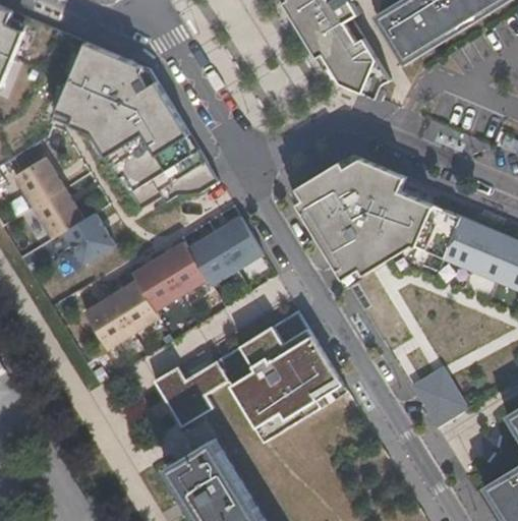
[(285,0),(282,2),(317,57),(322,54),(339,82),(376,98),(381,85),(390,80),(378,60),(352,18),(359,14),(350,1),(351,0),(285,0)]
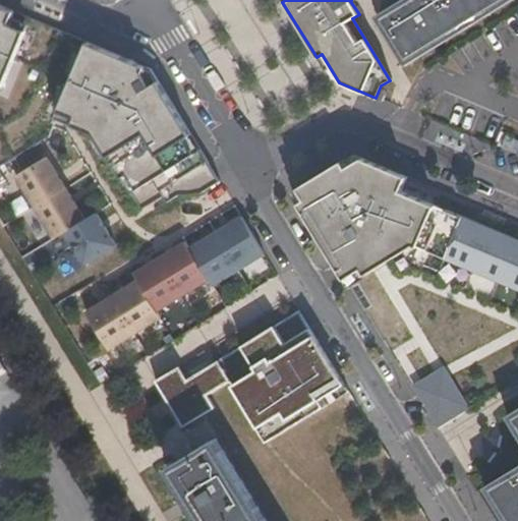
[(517,0),(404,0),(376,17),(406,66),(511,0),(517,0)]
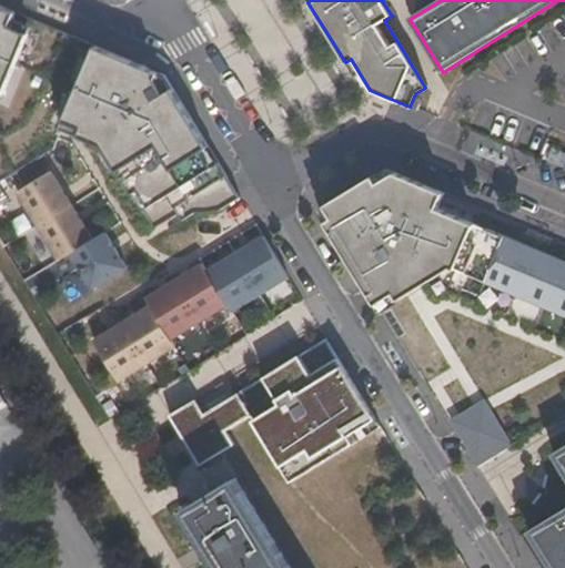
[(0,179),(50,149),(59,129),(100,144),(151,227),(174,213),(179,220),(192,212),(204,212),(217,210),(236,198),(161,74),(0,6),(0,179)]
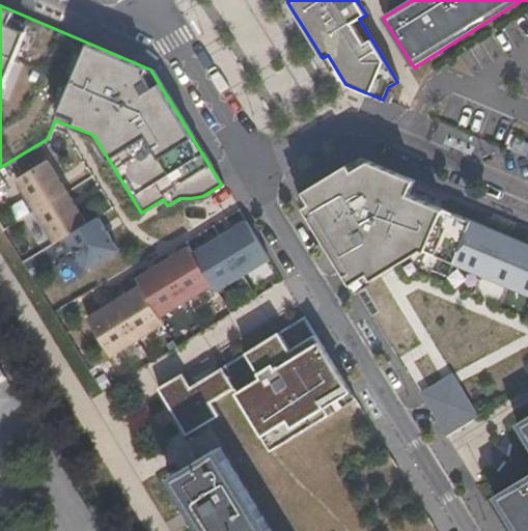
[(527,144),(513,139),(508,150),(527,158),(527,144)]
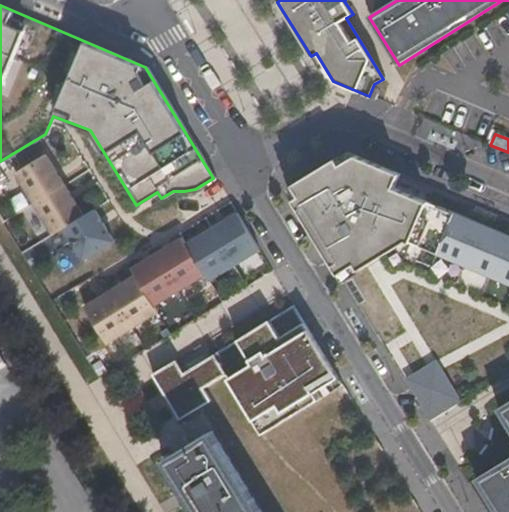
[(508,237),(391,187),(397,174),(345,152),(284,188),(340,280),(405,240),(508,284),(508,237)]
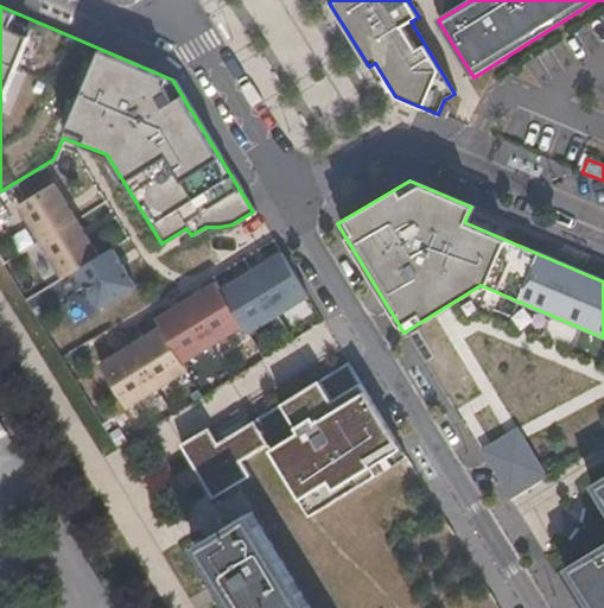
[(71,270),(95,257),(51,183),(14,204),(59,278),(71,270)]
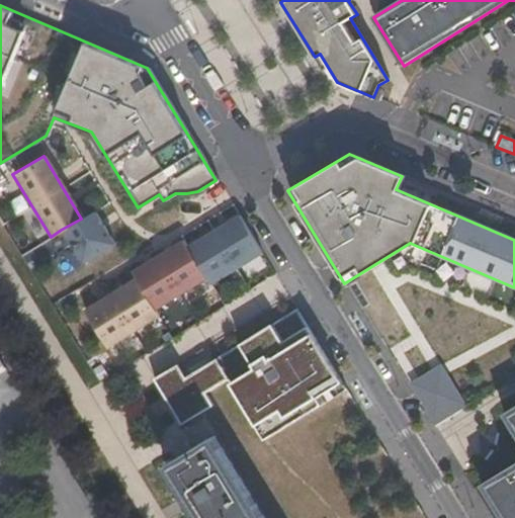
[(81,219),(61,230),(81,262),(111,244),(92,211),(81,219)]
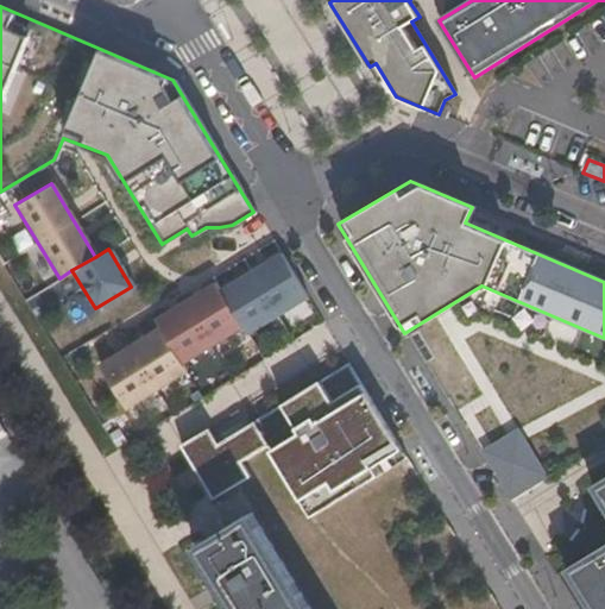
[(244,334),(306,296),(278,252),(218,290),(239,327),(244,334)]
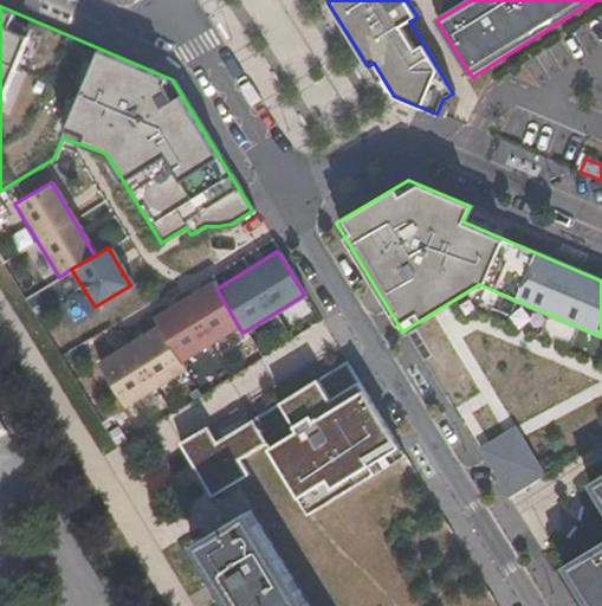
[(179,362),(238,326),(217,289),(212,282),(151,318),(156,326),(179,362)]
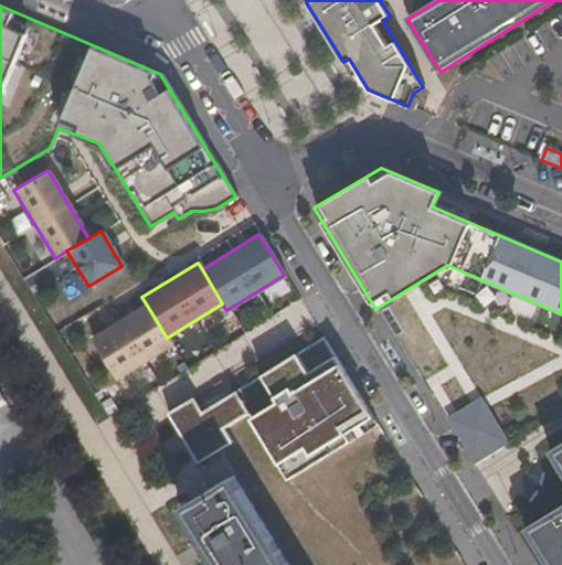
[(167,338),(146,304),(89,339),(115,380),(171,344),(167,338)]
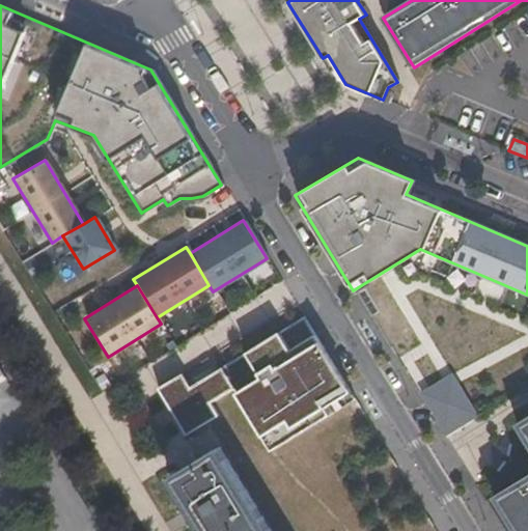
[(269,450),(353,399),(302,316),(219,368),(188,387),(179,373),(155,388),(184,436),(216,416),(209,402),(231,389),(269,450)]
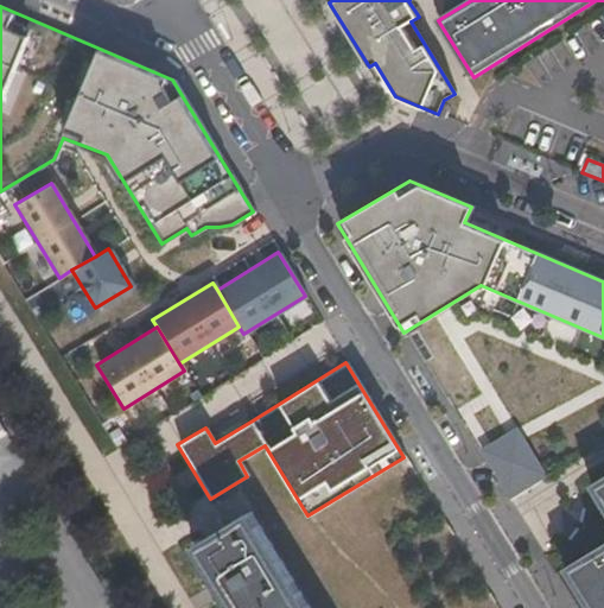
[(514,428),(477,450),(507,500),(544,477),(514,428)]
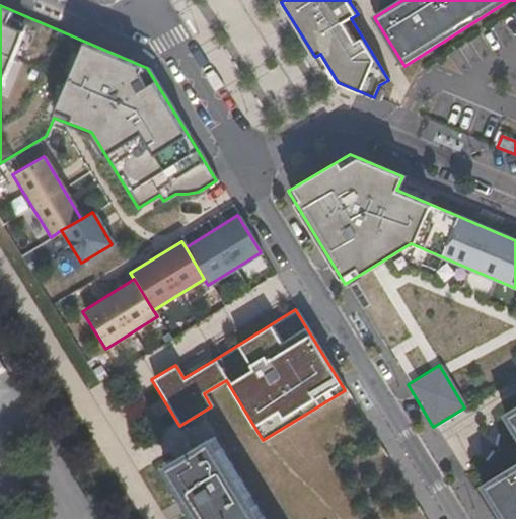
[(515,464),(482,486),(502,518),(515,518),(515,406),(504,415),(515,433),(515,464)]
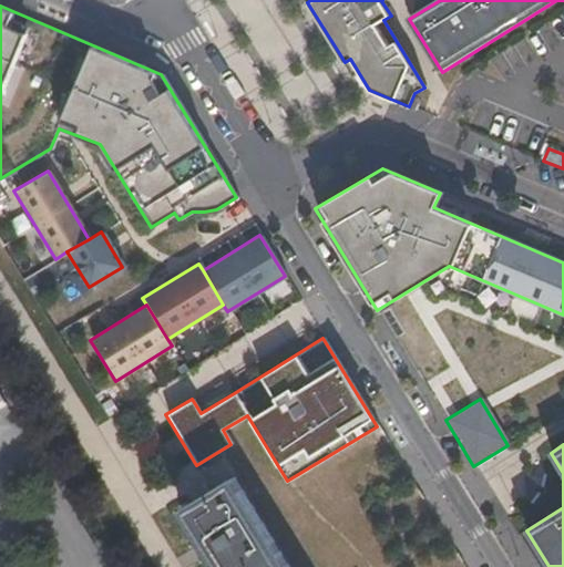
[(288,566),(222,457),(200,472),(211,491),(211,492),(182,509),(216,566),(288,566)]
